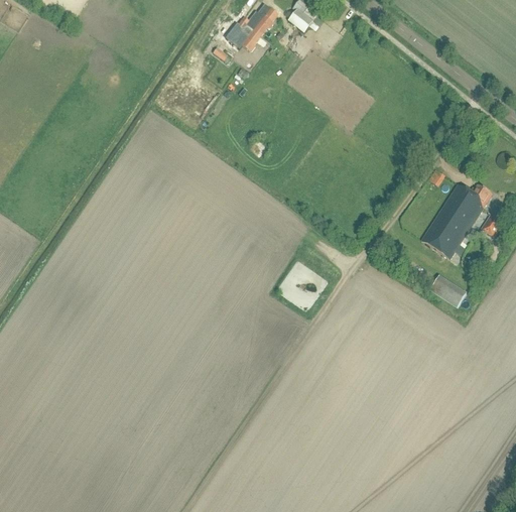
[(325,19),(299,0),(297,0),(291,7),(295,10),(287,20),(303,32),(308,25),(315,31),(325,19)]
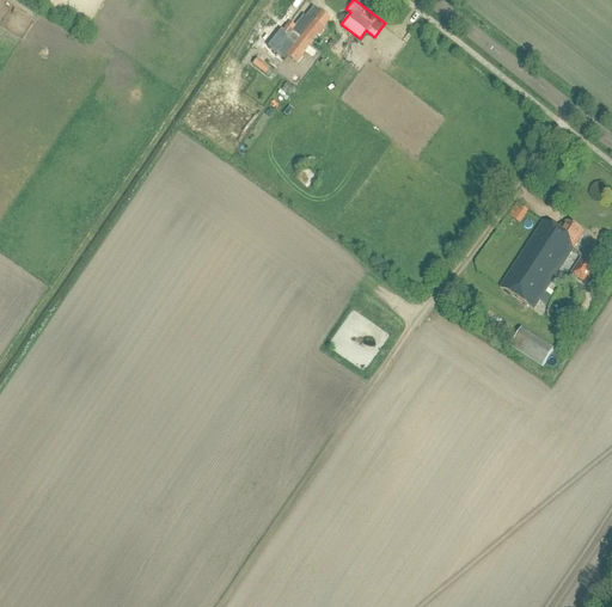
[(286,24),(310,42),(317,32),(318,34),(324,26),(322,25),(329,17),(316,6),(307,17),(304,13),(294,24),(289,19),(286,24)]
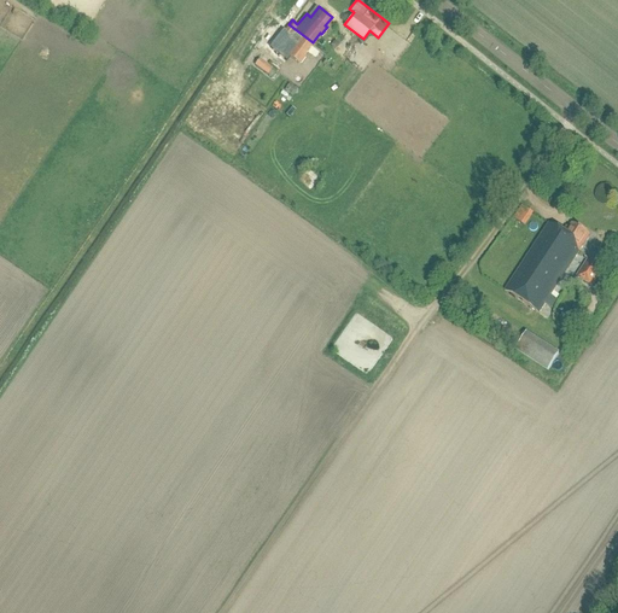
[(304,53),(313,42),(289,24),(285,29),(295,36),(290,42),(295,46),(290,53),(298,60),(299,60),(305,53),(304,53)]
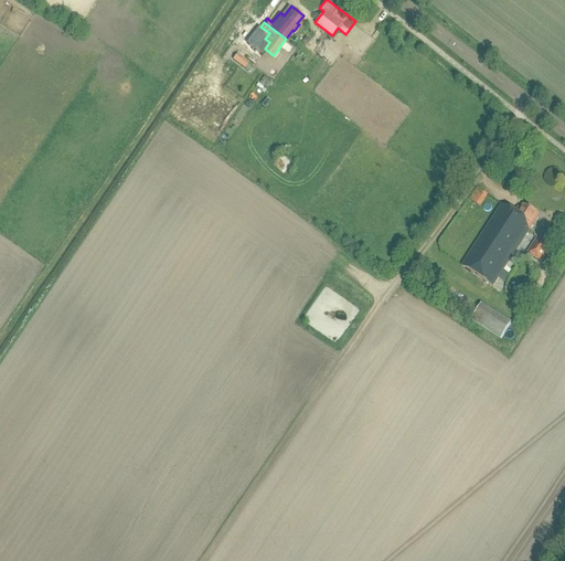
[(257,43),(247,34),(240,44),(242,46),(238,52),(237,51),(233,56),(245,66),(249,60),(244,56),(248,51),(251,52),(257,43)]
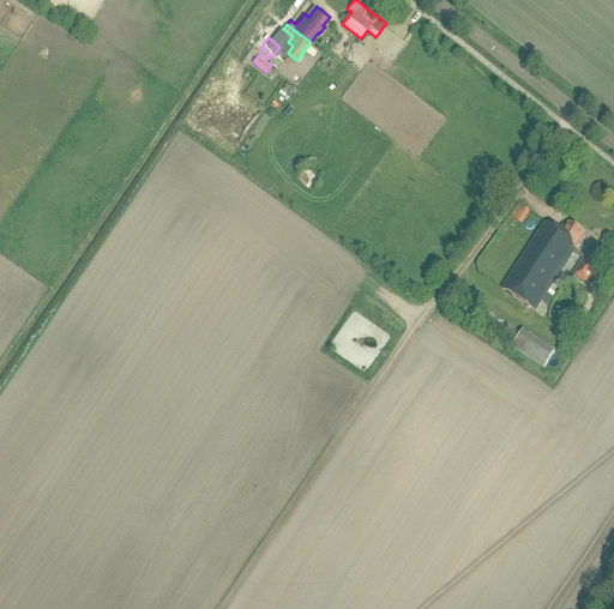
[(587,230),(567,218),(560,229),(546,219),(503,287),(536,308),(542,300),(547,303),(553,295),(547,291),(587,230)]
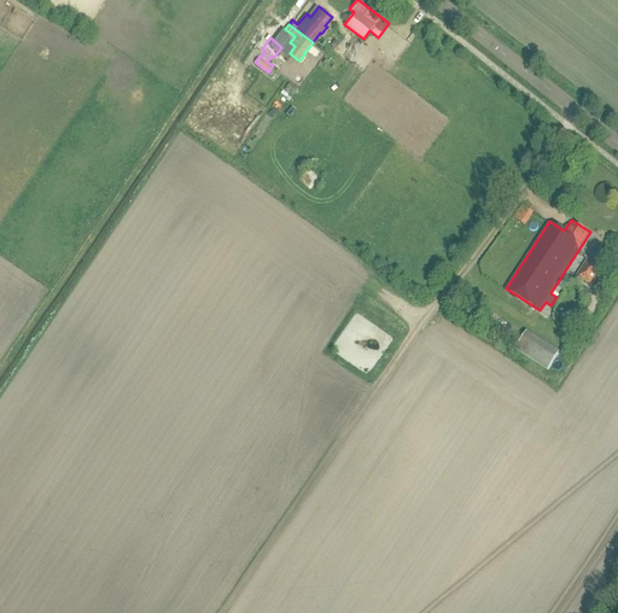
[(604,264),(589,255),(577,273),(592,282),(604,264)]
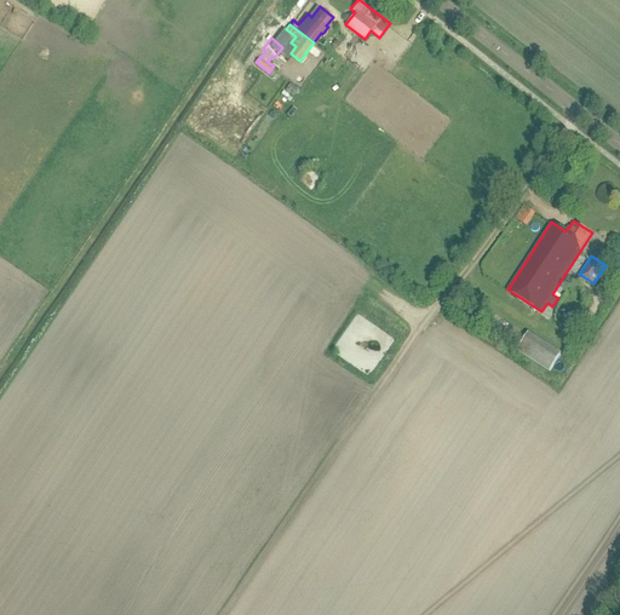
[(561,351),(528,329),(516,348),(549,368),(561,351)]
